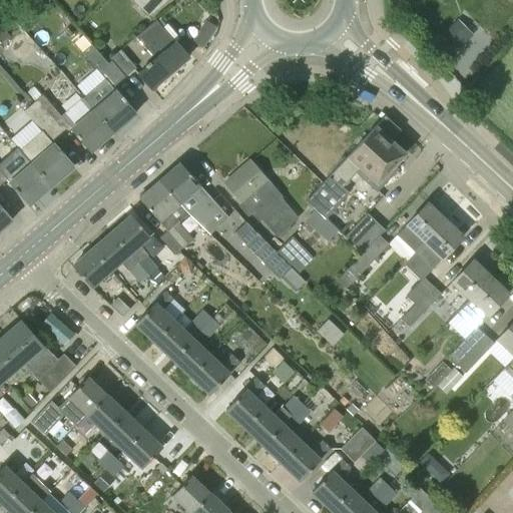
[(144,0),(138,7),(138,6),(137,7),(147,17),(146,18),(147,19),(168,0),(144,0)]
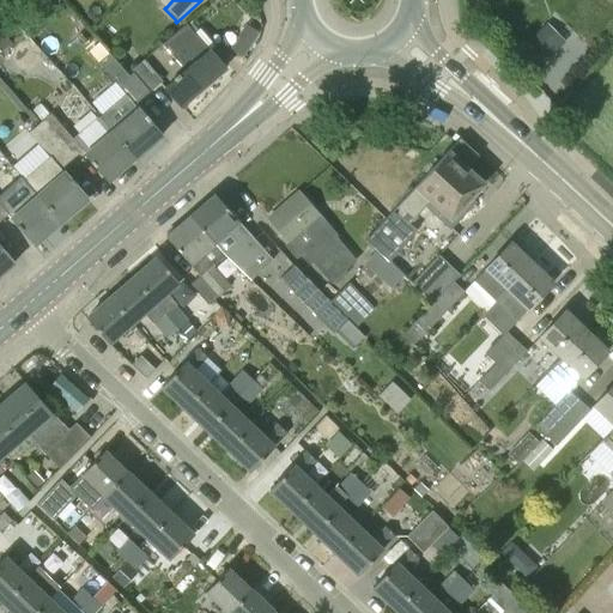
[(568,43),(546,23),(526,46),(546,65),(568,43)]
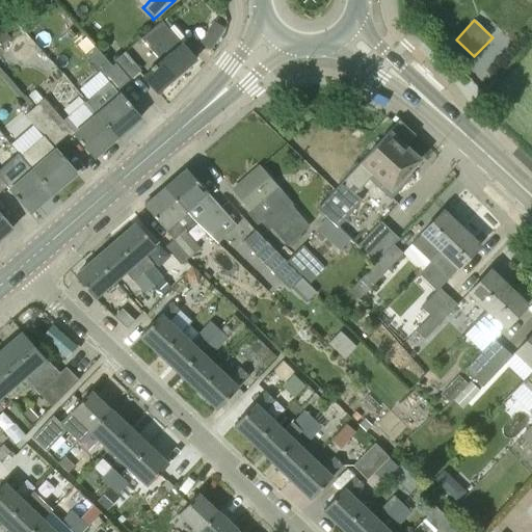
[(156,92),(194,60),(182,45),(162,21),(141,38),(160,60),(142,76),(156,92)]
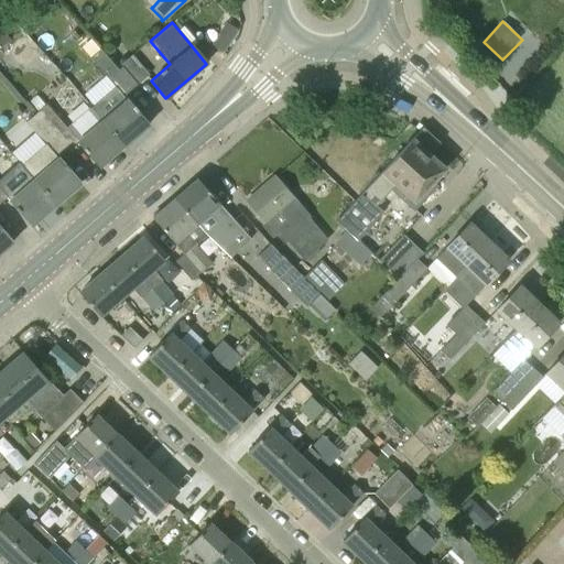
[(238,29),(227,22),(221,30),(234,38),(238,29)]
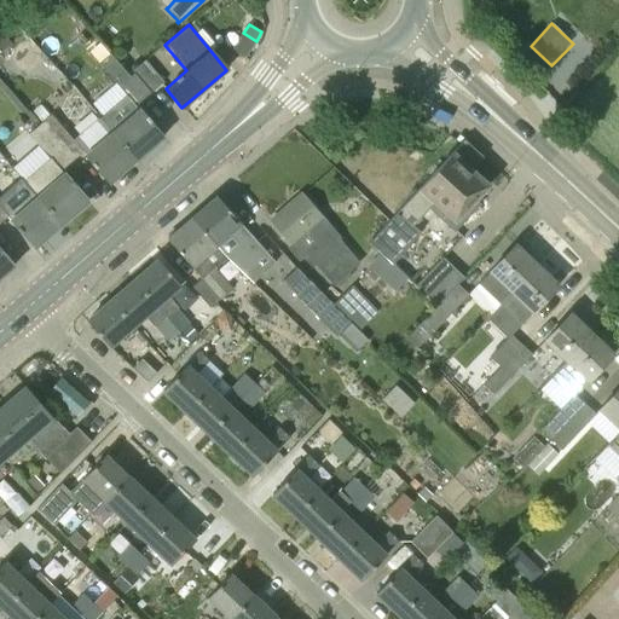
[(0,50),(1,52),(12,42),(1,30),(0,30),(0,50)]
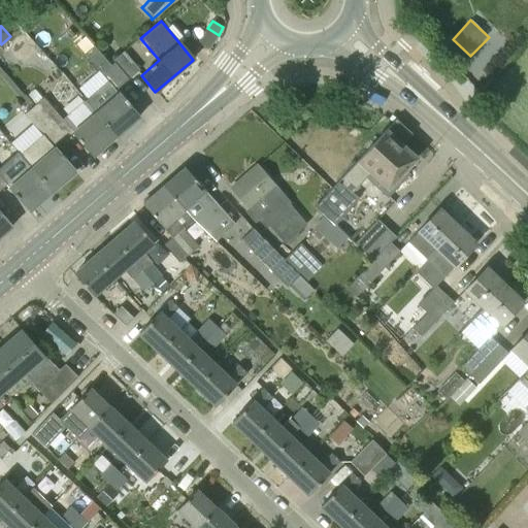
[(110,61),(128,80),(139,71),(123,51),(110,61)]
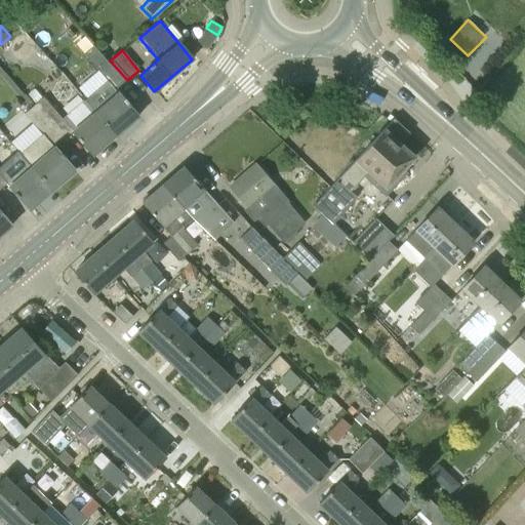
[(103,58),(94,65),(115,90),(127,80),(110,61),(107,64),(103,58)]
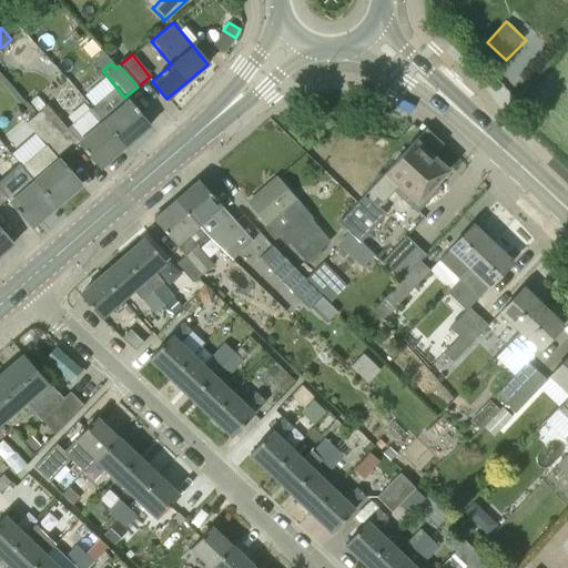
[(39,113),(47,107),(37,95),(30,102),(39,113)]
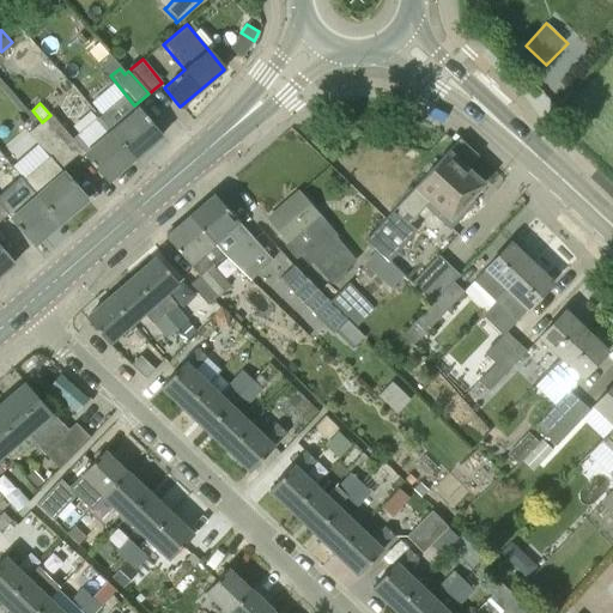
[(161,138),(137,109),(110,132),(134,161),(161,138)]
